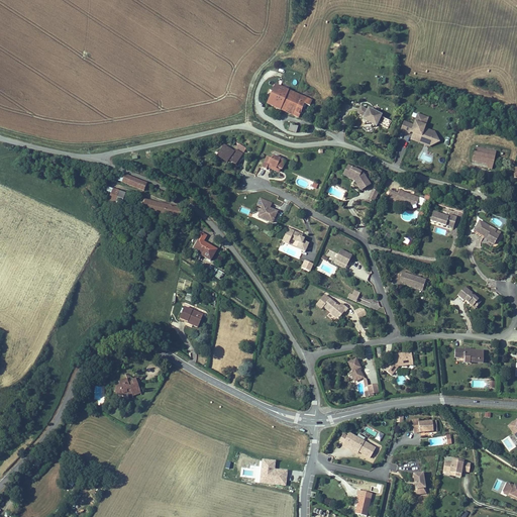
[(313,101),(275,86),(267,106),(299,118),(305,105),(310,107),(313,101)]
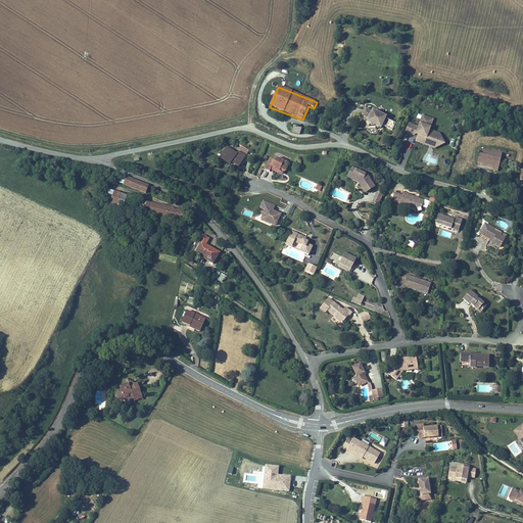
[(369,122),(372,113),(365,109),(361,117),(369,122)]
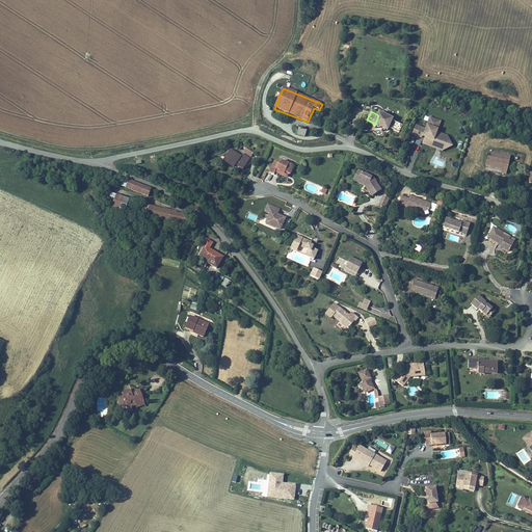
[(373,127),(378,130),(388,134),(390,130),(393,123),(394,121),(379,114),(378,115),(375,124),(373,127)]
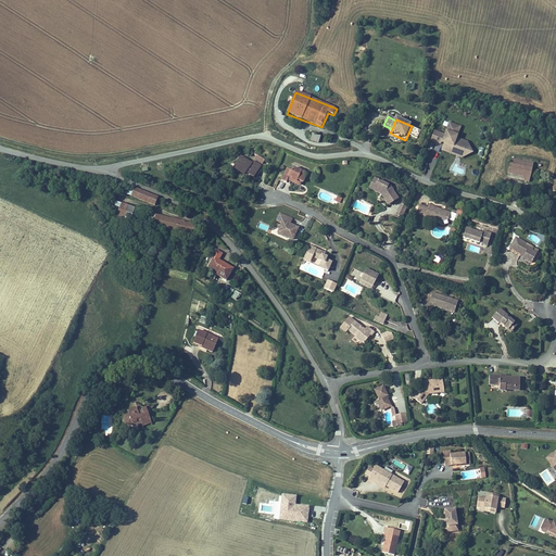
[(443,146),(441,152),(463,159),(474,154),(468,142),(458,139),(462,128),(449,123),(445,135),(434,131),(430,142),(442,147),(442,146),(443,146)]
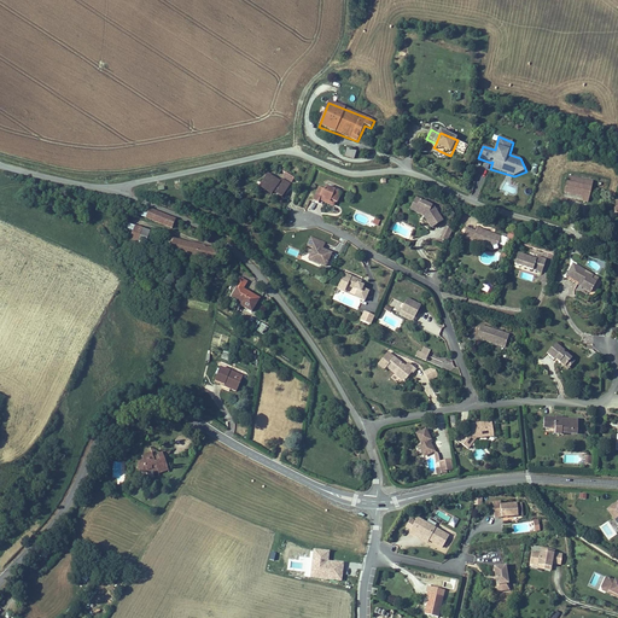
[(468,147),(456,143),(453,151),(465,157),(468,147)]
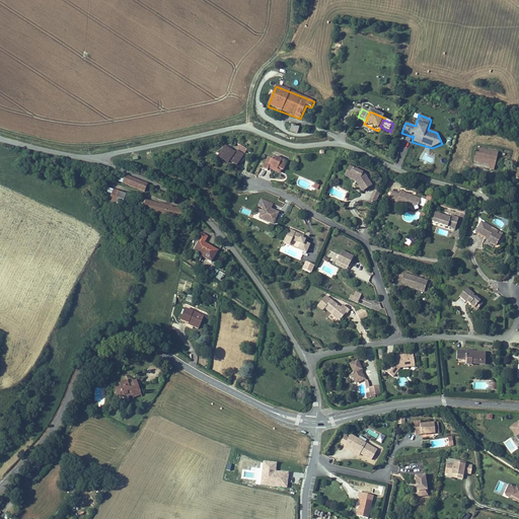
[(298,134),(300,128),(291,126),(290,132),(298,134)]
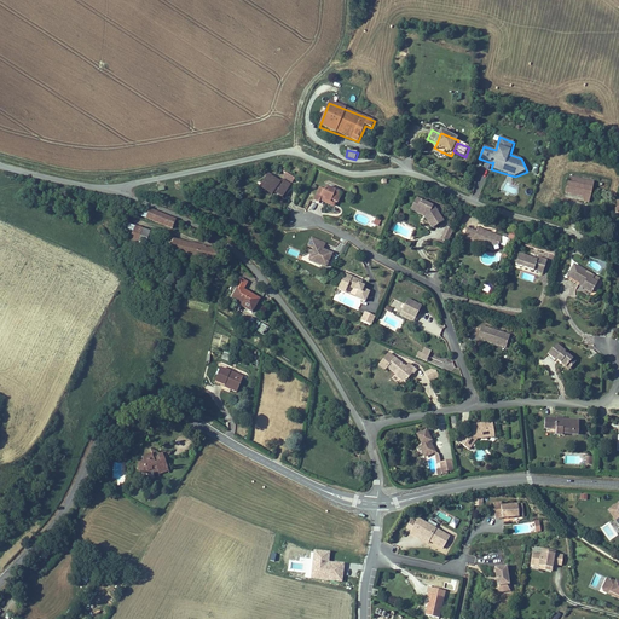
[(281,181),(268,174),(259,191),(271,198),(273,196),(282,201),(295,178),(285,173),(281,181)]
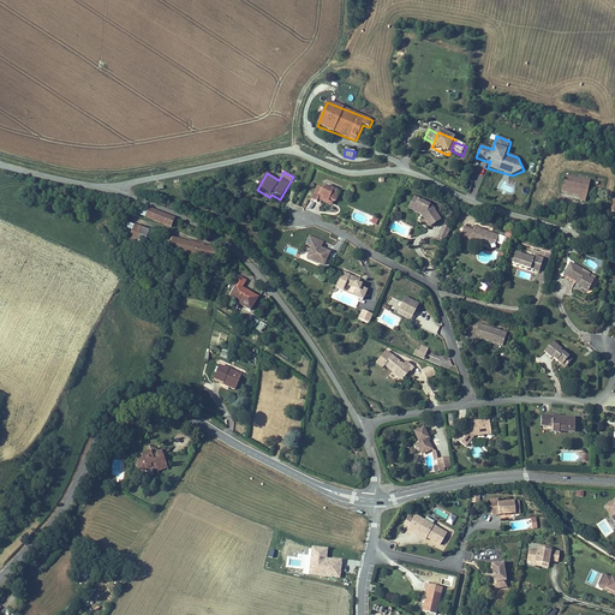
[(590,183),(566,177),(562,192),(571,195),(579,197),(579,195),(586,197),(590,183)]
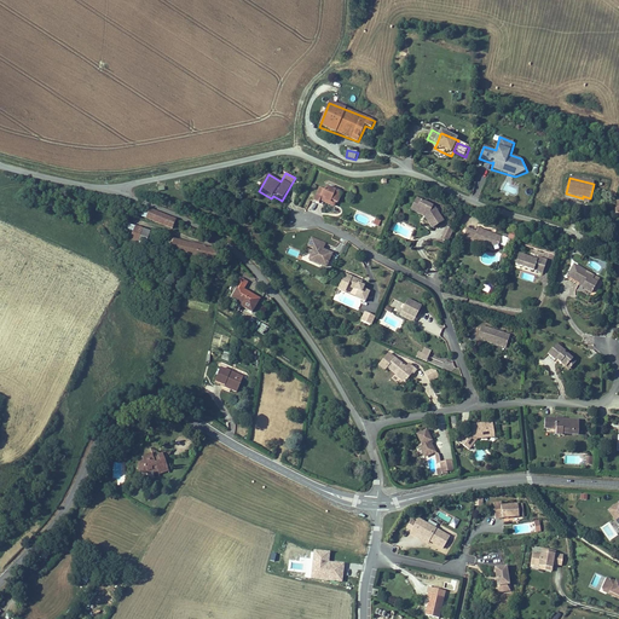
[(342,195),(327,187),(325,191),(320,189),(314,203),(324,207),(324,204),(322,203),(323,198),(325,200),(325,201),(331,203),(331,202),(336,203),(337,204),(342,195)]
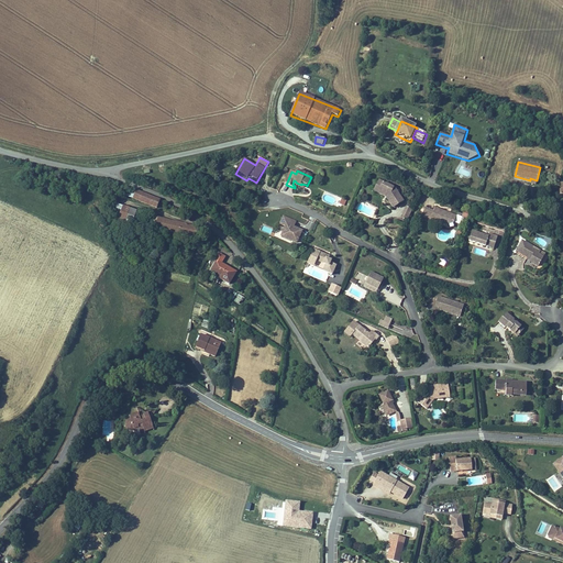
[(378,192),(383,184),(379,181),(374,192),(386,199),(387,197),(378,192)]
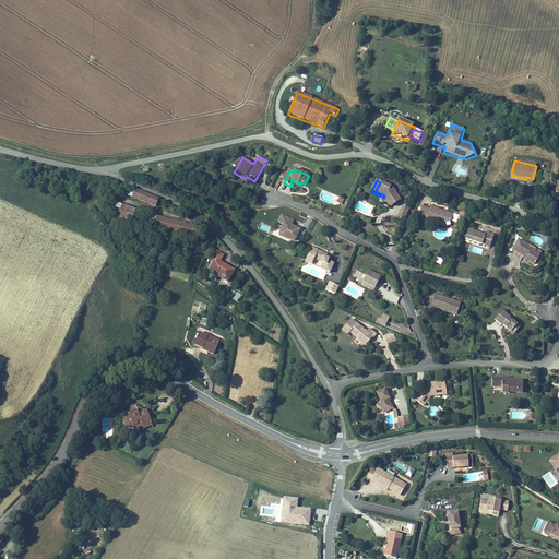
[(393,188),(380,182),(376,191),(384,195),(383,198),(391,209),(402,202),(393,188)]
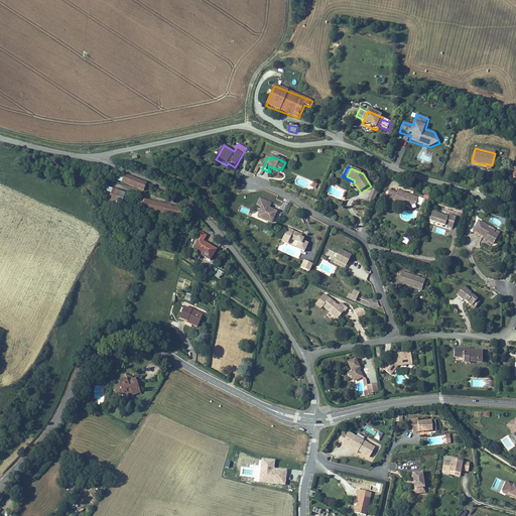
[(114,178),(121,181),(124,175),(116,172),(114,178)]
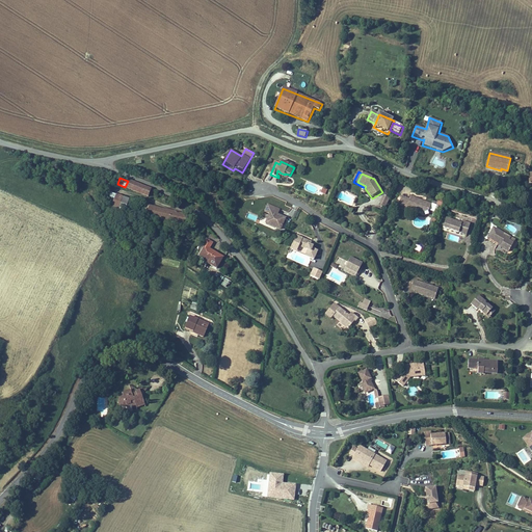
[(128,179),(128,181),(125,187),(149,196),(152,188),(128,179)]
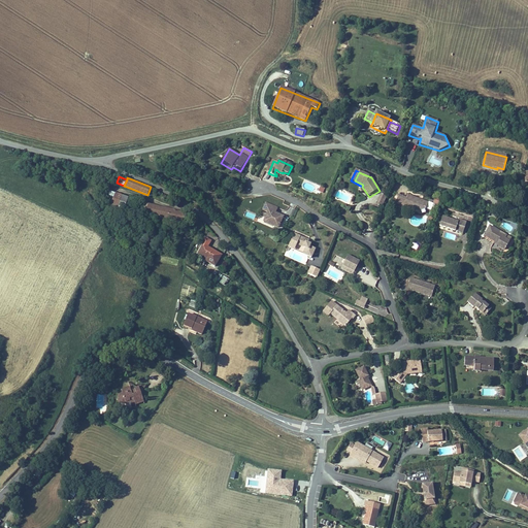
[(106,203),(118,206),(125,208),(129,196),(105,189),(101,201),(106,203)]
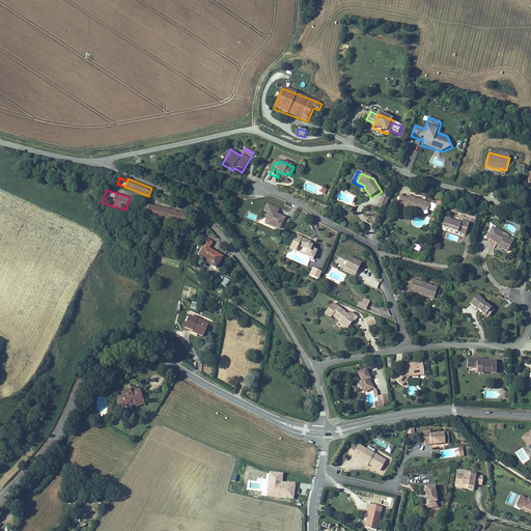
[(407,206),(422,213),(422,212),(428,210),(430,202),(411,195),(409,199),(400,196),(396,206),(406,210),(407,206)]
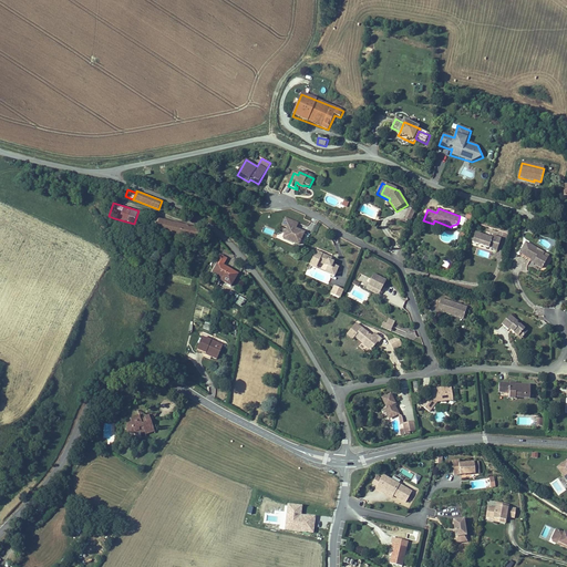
[(410,223),(415,212),(409,209),(404,220),(410,223)]
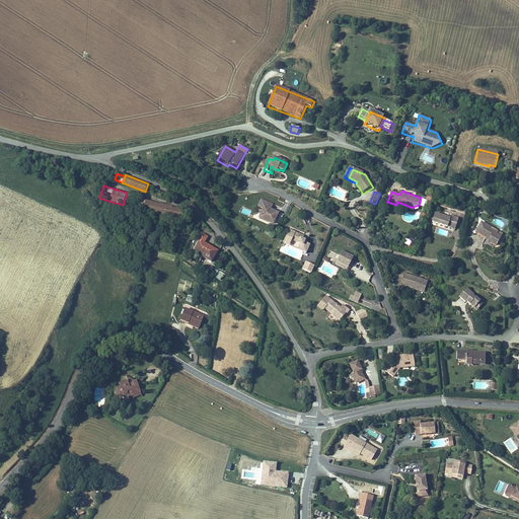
[(183,208),(139,198),(135,211),(140,212),(141,209),(181,218),(183,208)]
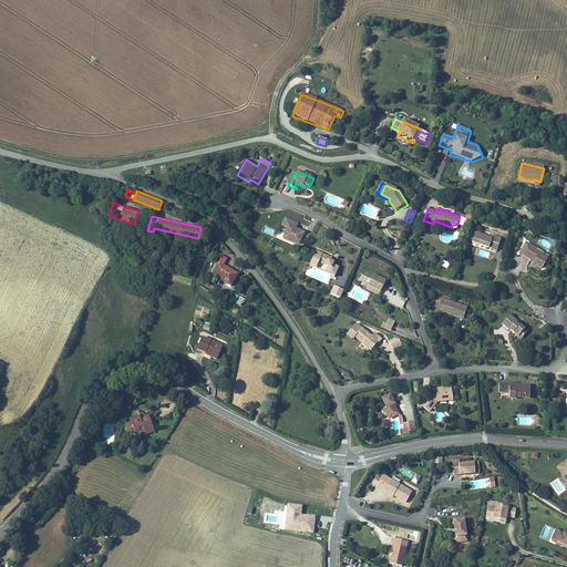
[(299,247),(306,233),(297,229),(295,228),(297,223),(285,218),(281,227),(287,229),(282,240),(299,247)]
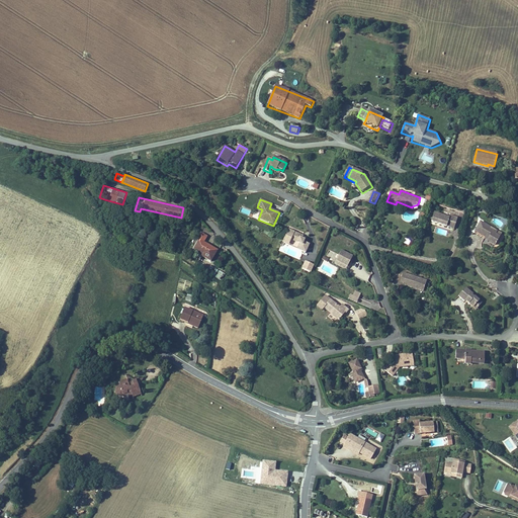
[(449,217),(434,211),(431,222),(446,226),(448,222),(455,224),(457,217),(450,214),(449,217)]
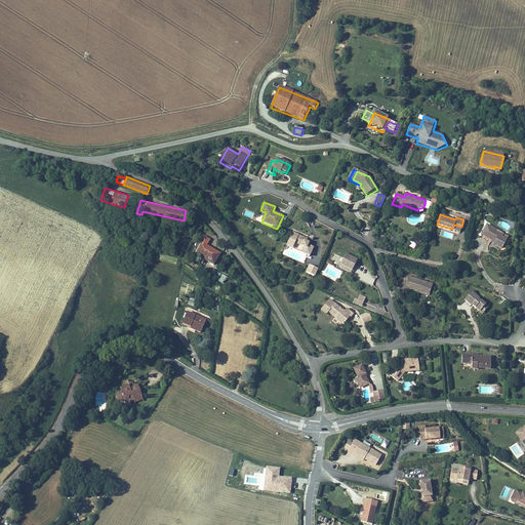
[(505,235),(487,226),(482,235),(495,242),(494,244),(502,249),(507,240),(502,238),(505,235)]
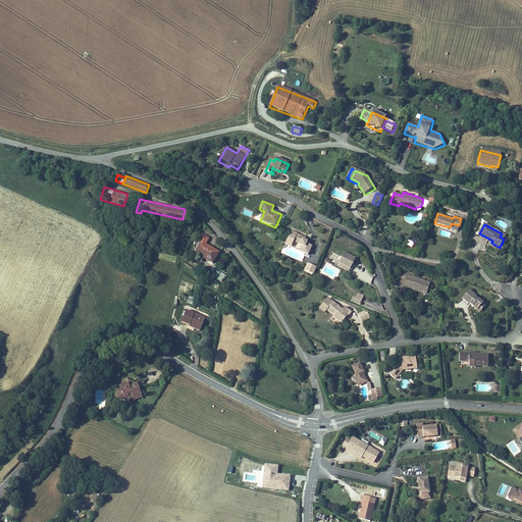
[(211,236),(205,232),(194,252),(212,263),(219,251),(206,243),(211,236)]
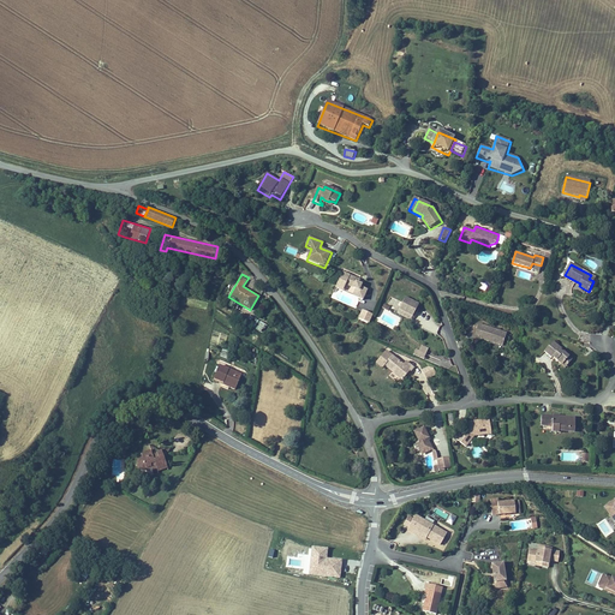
[(336,290),(363,302),(368,291),(362,288),(359,287),(360,285),(362,281),(344,274),(336,290)]
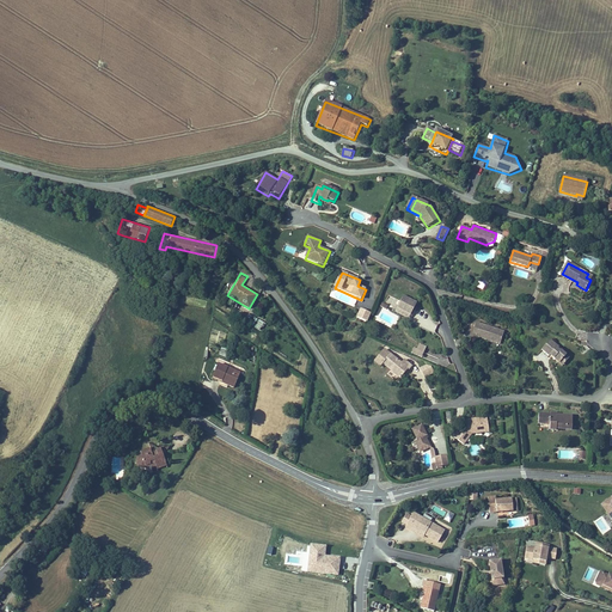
[(577,282),(562,274),(561,276),(573,282),(571,282),(576,285),(577,282)]
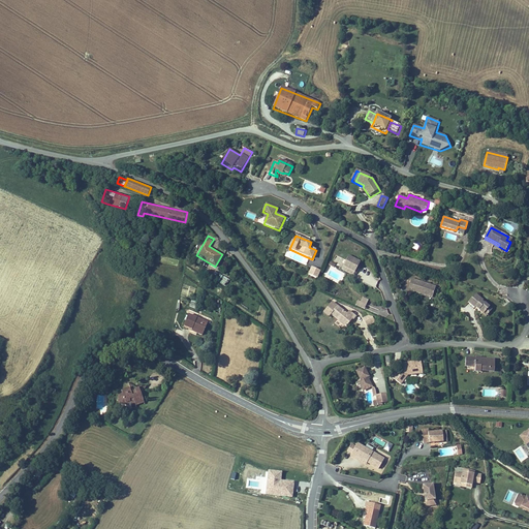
[(343,268),(355,274),(361,262),(349,256),(343,268)]
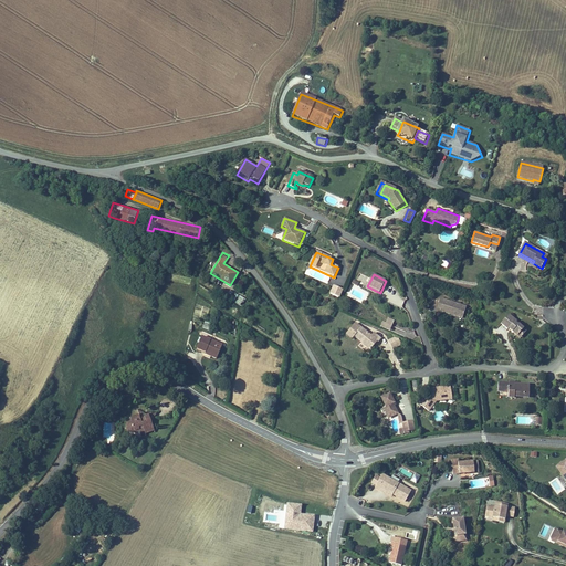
[(339,300),(343,291),(334,286),(329,295),(339,300)]
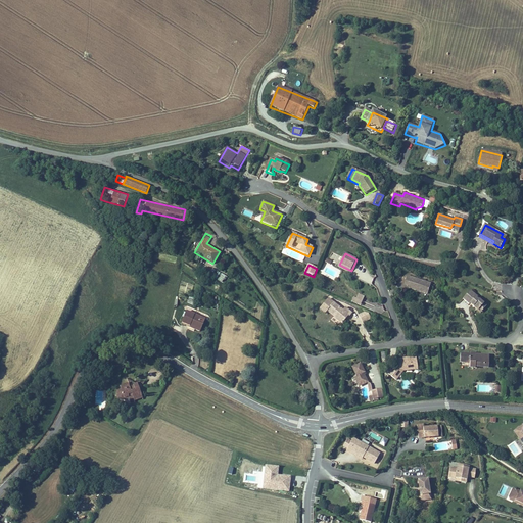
[(351,271),(339,265),(338,268),(349,274),(351,271)]
